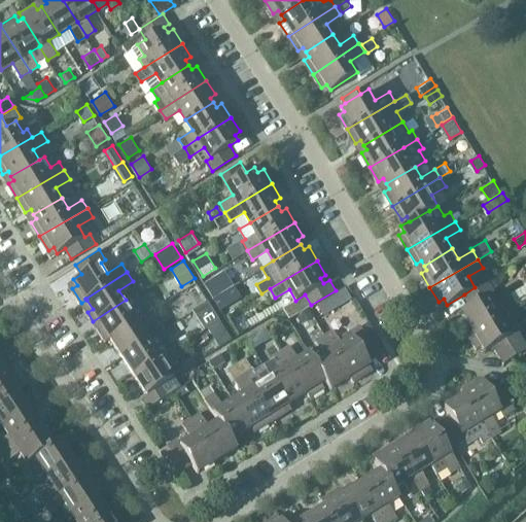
[(218,272),(203,281),(212,297),(228,287),(218,272)]
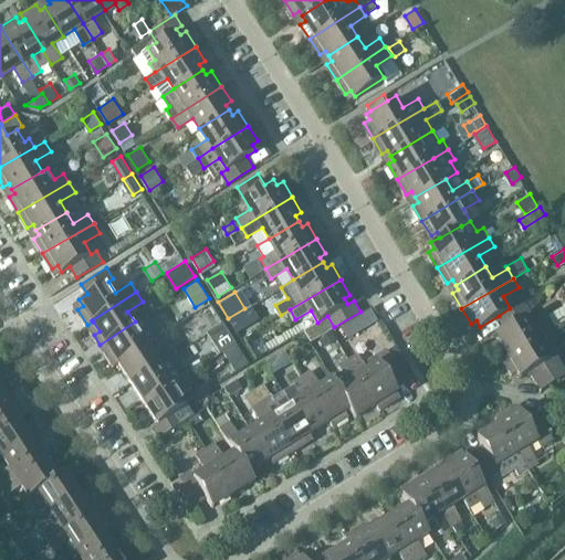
[(564,292),(552,299),(560,313),(564,308),(564,292)]
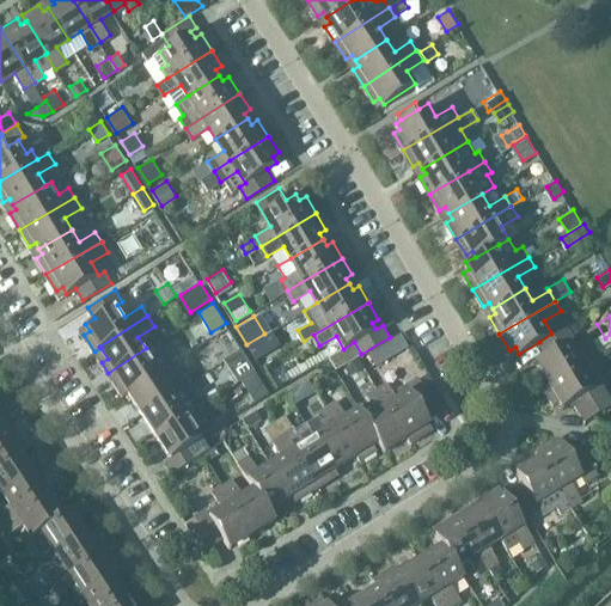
[(579,318),(567,324),(573,332),(584,326),(579,318)]
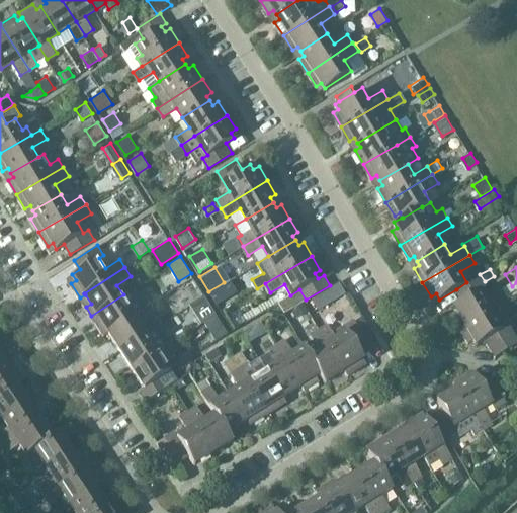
[(460,327),(508,298),(503,289),(488,298),(482,288),(487,285),(485,281),(480,274),(466,282),(456,289),(462,300),(453,305),(457,310),(452,313),(460,327)]
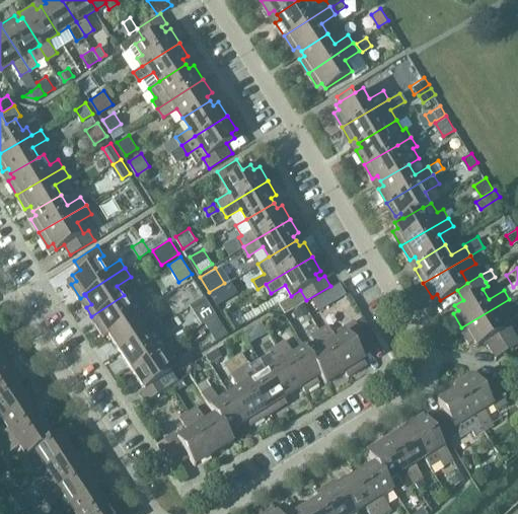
[(176,320),(207,297),(199,286),(167,309),(176,320)]
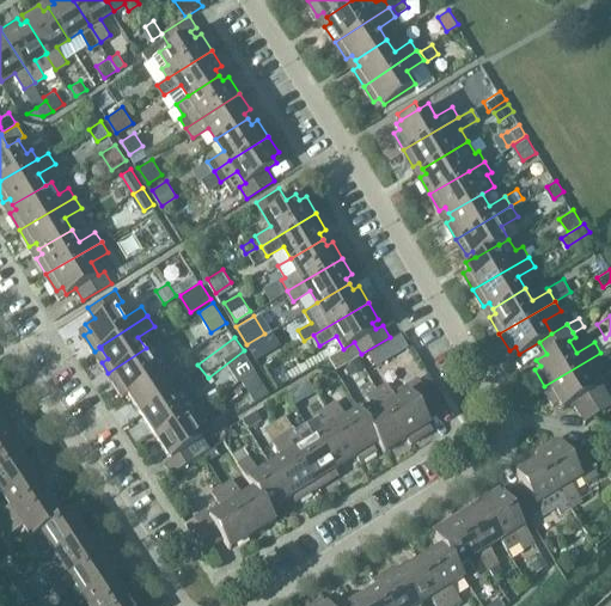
[(257,340),(248,346),(256,357),(266,353),(257,340)]
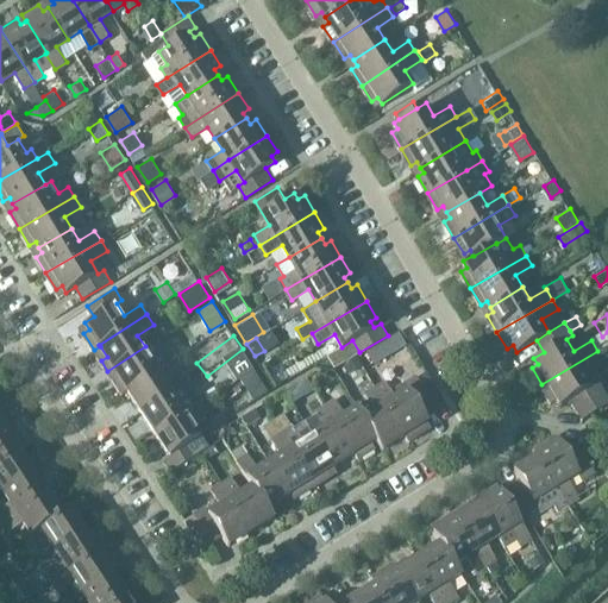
[(384,338),(368,349),(375,360),(392,350),(384,338)]
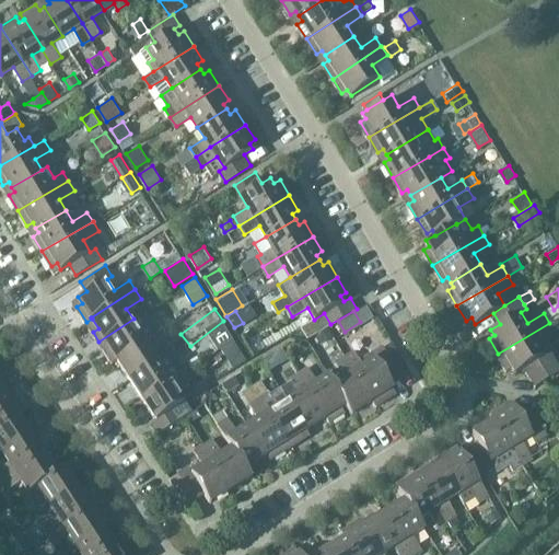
[(117,358),(161,330),(154,320),(151,322),(144,312),(134,319),(99,342),(112,361),(117,358)]
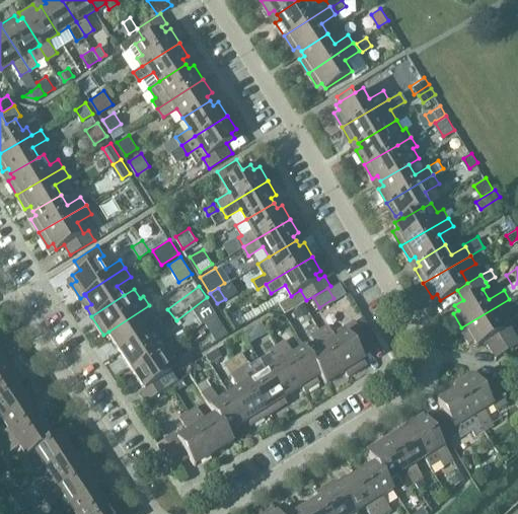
[(487,340),(496,356),(517,343),(517,337),(510,324),(516,321),(509,311),(515,308),(509,299),(461,327),(469,342),(474,339),(478,345),(487,340)]
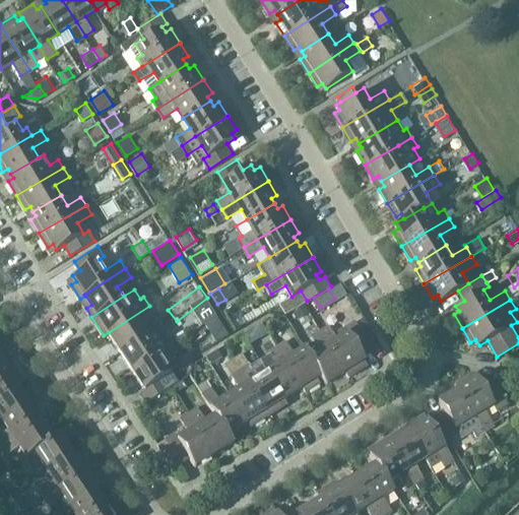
[(305,302),(295,308),(299,316),(310,310),(305,302)]
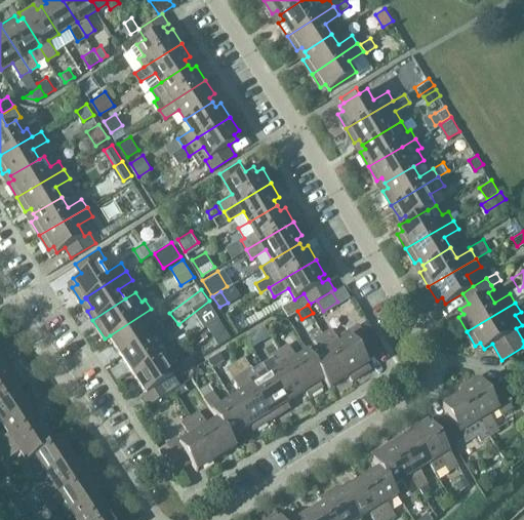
[(212,307),(199,315),(205,326),(219,317),(212,307)]
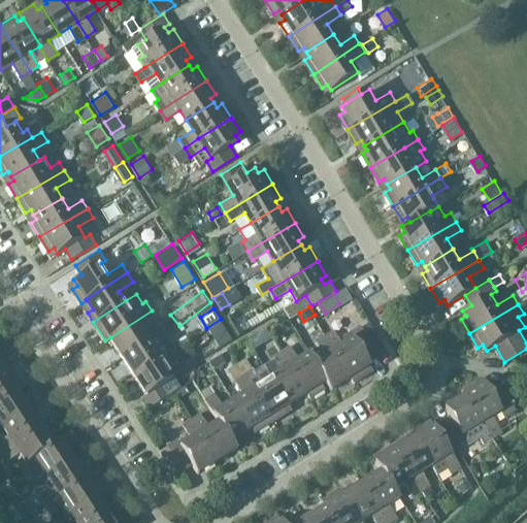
[(157,319),(152,311),(110,337),(123,356),(150,337),(143,328),(157,319)]
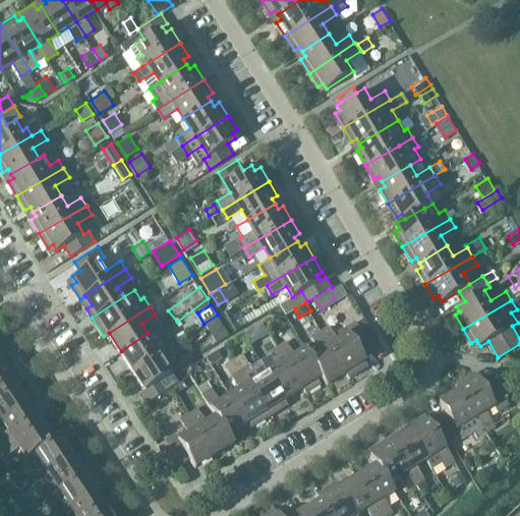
[(365,317),(357,322),(370,343),(379,338),(365,317)]
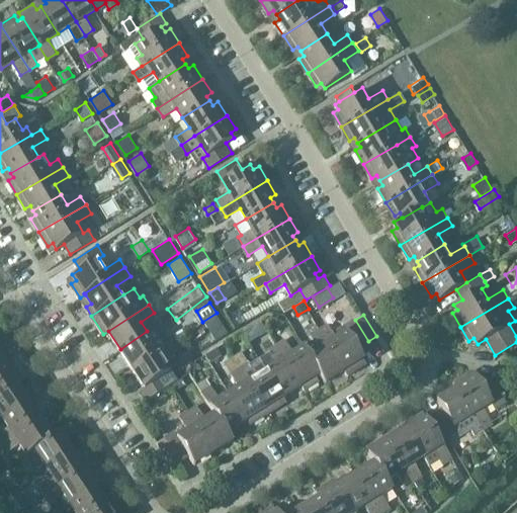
[(319,328),(345,368),(344,368),(347,373),(362,365),(358,360),(364,356),(359,348),(368,342),(368,341),(355,320),(354,318),(333,331),(328,322),(319,328)]
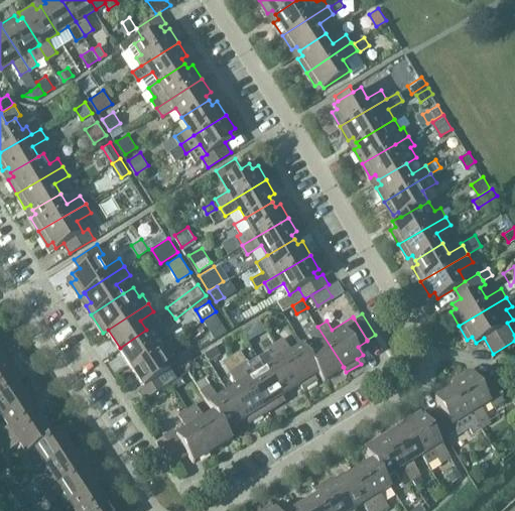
[(260,318),(254,322),(260,332),(266,329),(260,318)]
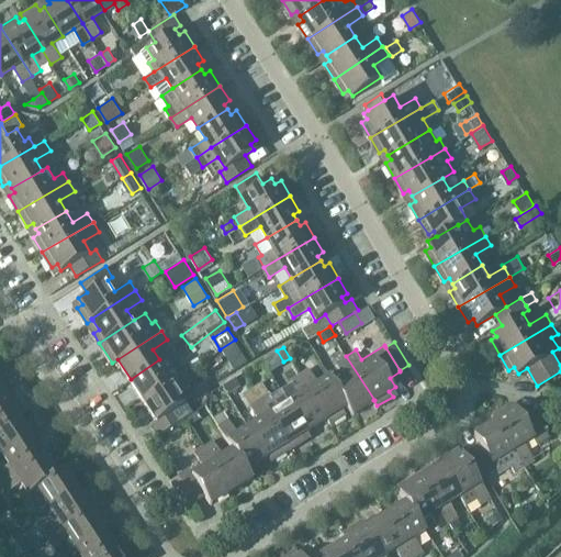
[(336,382),(335,383),(348,404),(347,404),(352,413),(373,400),(374,400),(346,356),(337,361),(340,368),(331,374),(336,382)]
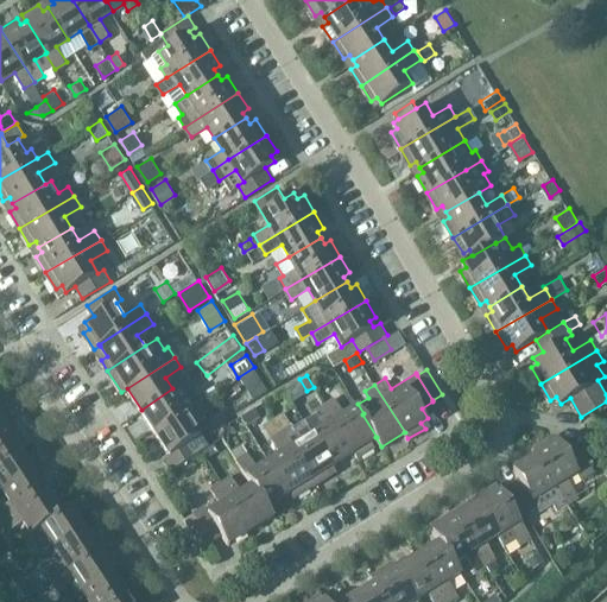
[(156,431),(193,406),(193,407),(203,400),(196,390),(181,400),(172,388),(141,410),(156,431)]
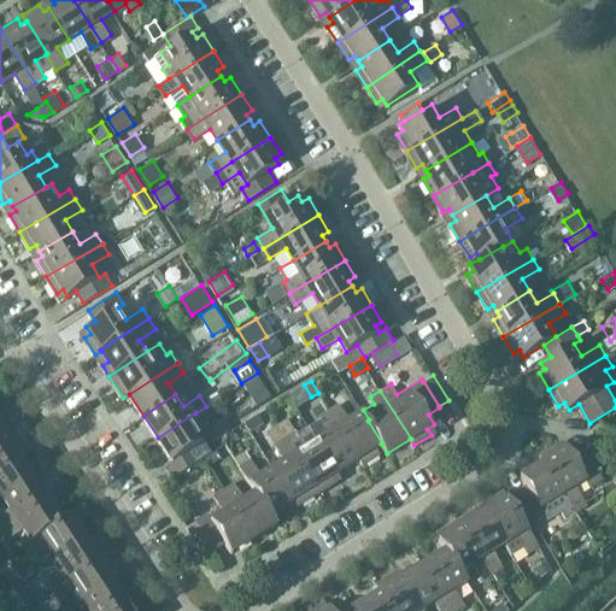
[(329,409),(364,463),(380,453),(376,447),(381,444),(382,444),(368,421),(369,419),(363,410),(350,418),(340,401),(329,409)]
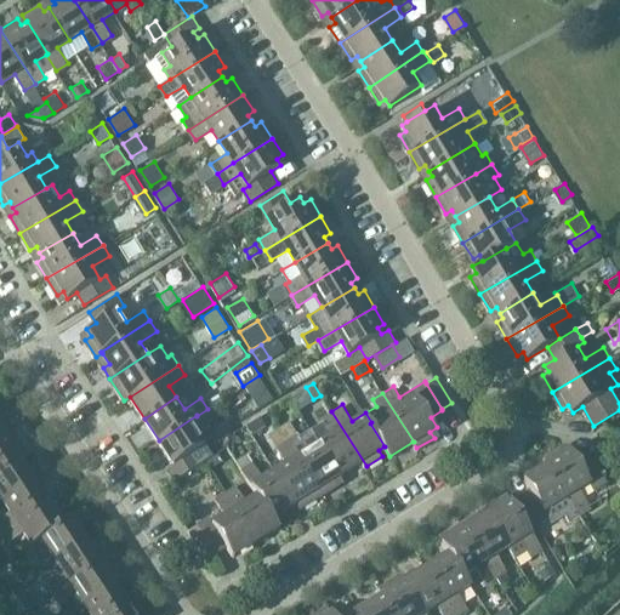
[(197,430),(203,426),(214,419),(208,409),(197,416),(197,415),(159,440),(174,462),(168,467),(175,479),(203,461),(195,449),(205,443),(197,430)]
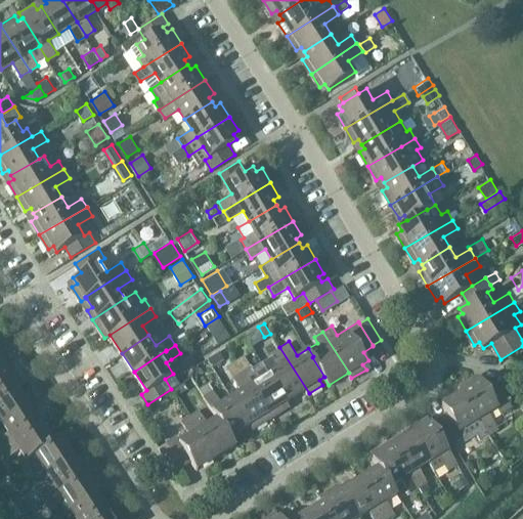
[(279,366),(269,373),(287,400),(305,388),(308,394),(309,393),(279,347),(271,352),(279,366)]
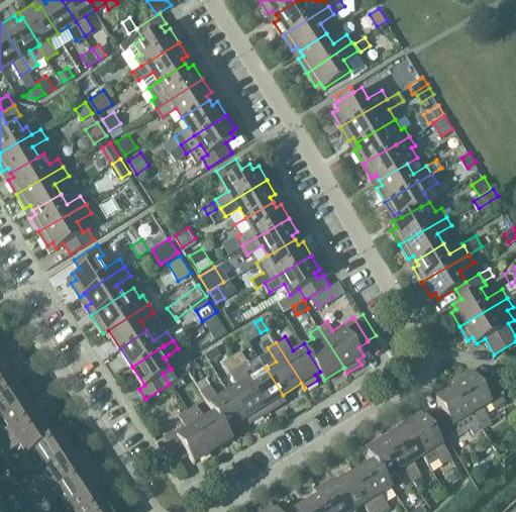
[(217,345),(206,351),(211,360),(221,353),(217,345)]
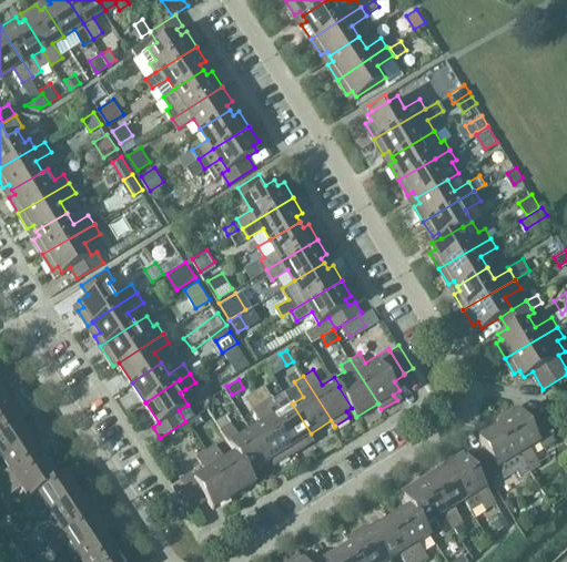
[(263,401),(294,451),(310,442),(305,436),(311,433),(292,404),(285,392),(274,399),(272,395),(263,401)]
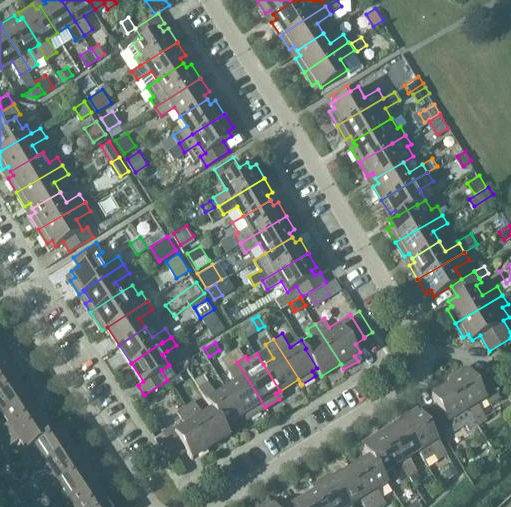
[(0,386),(17,376),(22,373),(13,359),(8,362),(5,358),(0,360),(0,386)]
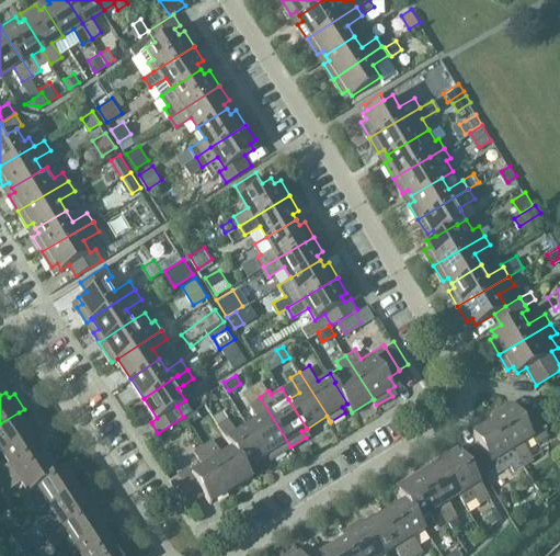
[(266,453),(272,451),(275,456),(290,446),(260,397),(250,403),(260,417),(249,423),(266,453)]
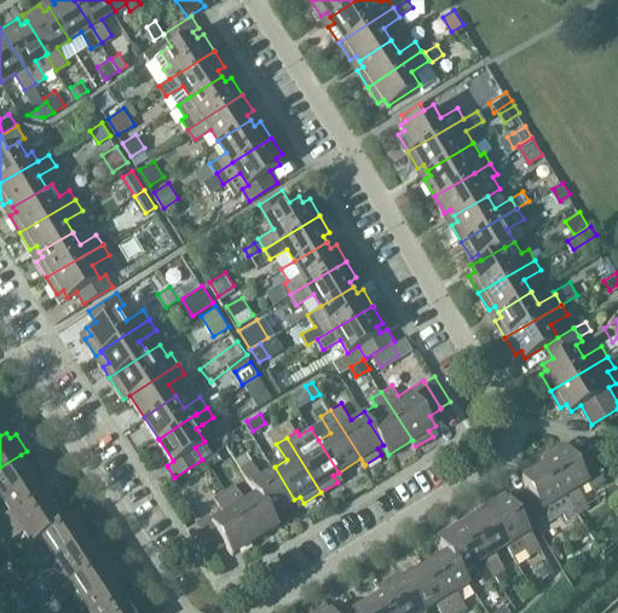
[(542,455),(546,461),(570,499),(578,512),(590,504),(589,502),(599,495),(593,485),(605,478),(588,449),(576,456),(570,446),(562,451),(559,445),(542,455)]
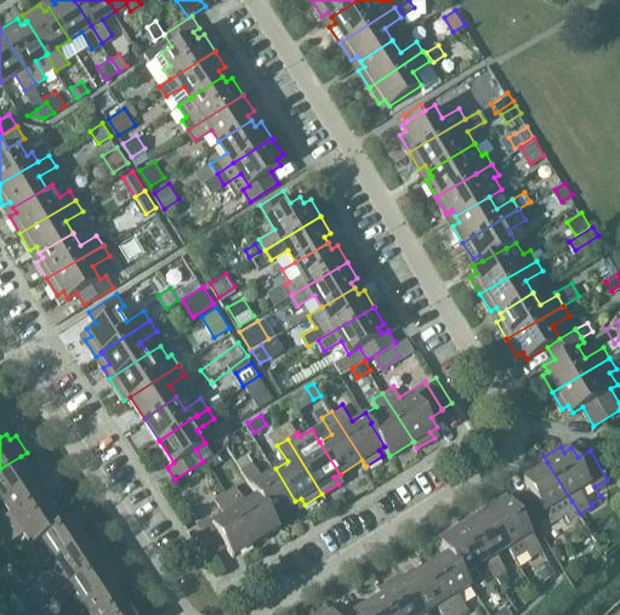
[(219,451),(206,460),(211,467),(223,459),(219,451)]
